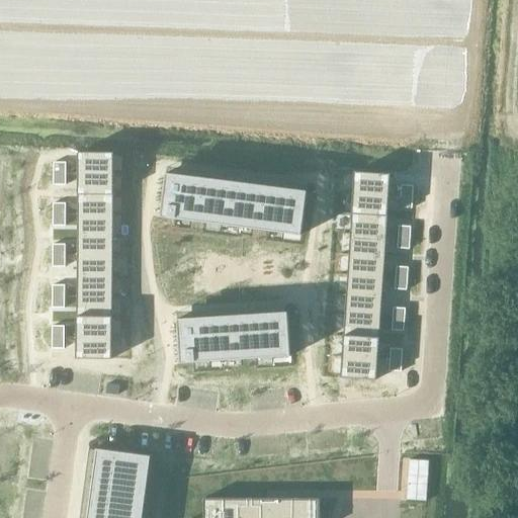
[(79,153),(78,174),(114,175),(114,154),(79,153)]
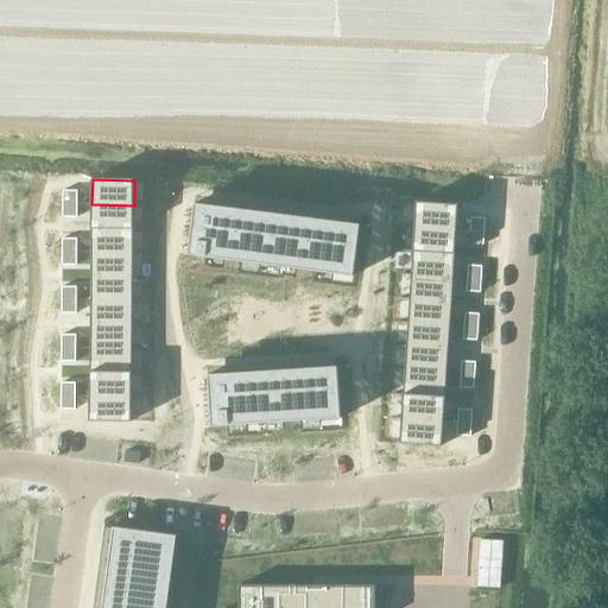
[(63,191),(63,204),(78,204),(78,191),(63,191)]
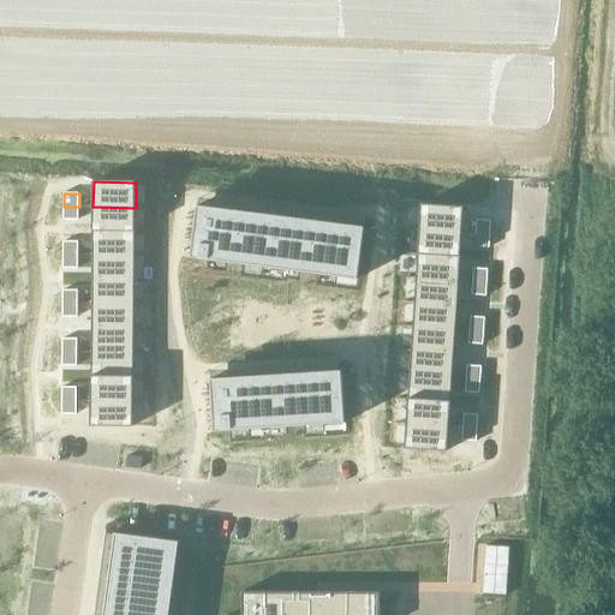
[(198,206),(192,258),(357,279),(364,227),(198,206)]
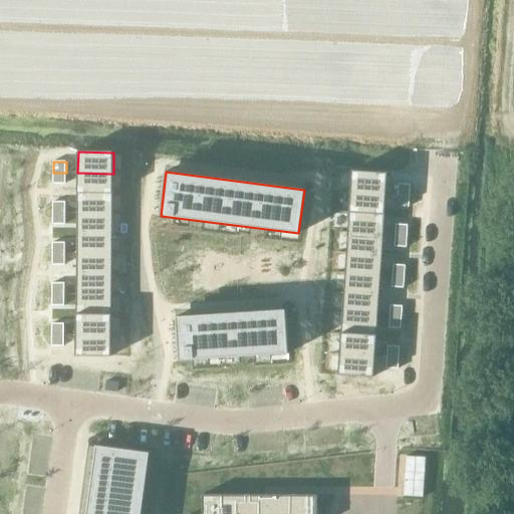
[(352,172),(350,192),(387,195),(388,174),(352,172)]
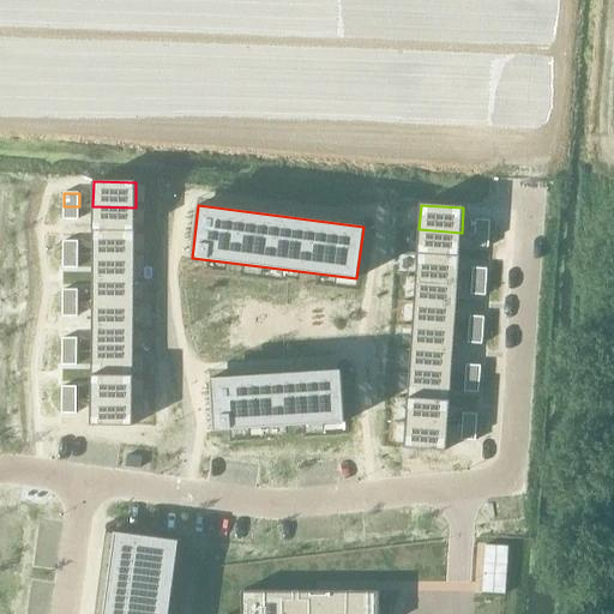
[(64,206),(64,220),(78,220),(79,206),(64,206)]
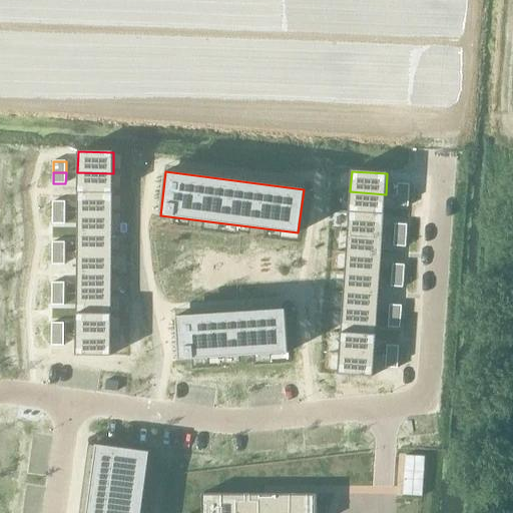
[(77,172),(77,193),(112,193),(113,173),(77,172)]
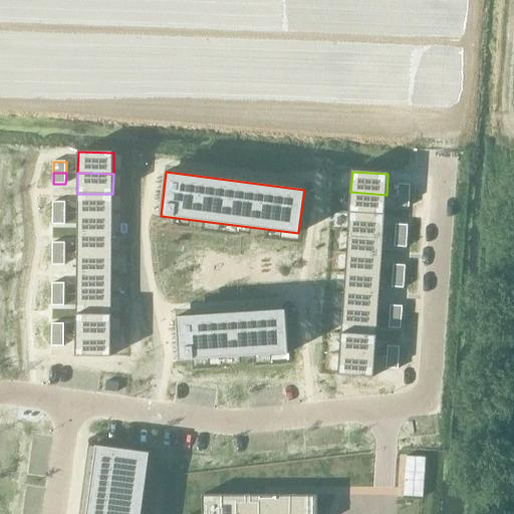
[(399,184),(398,196),(410,196),(411,185),(399,184)]
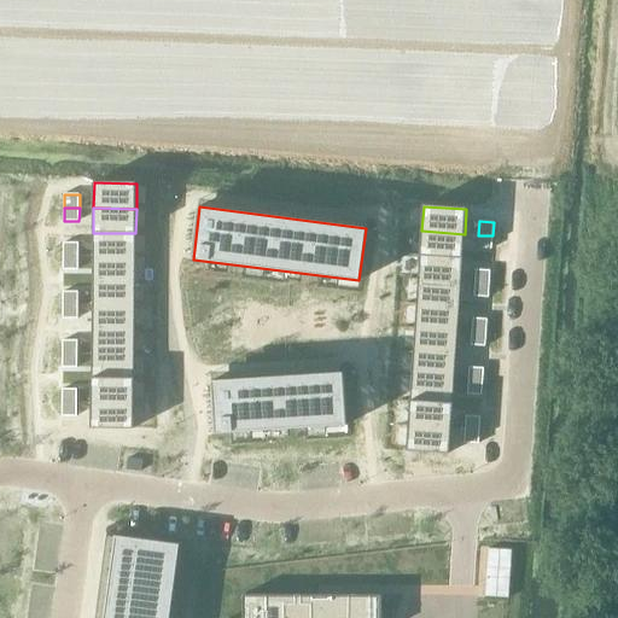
[(421,231),(420,256),(462,258),(465,234),(421,231)]
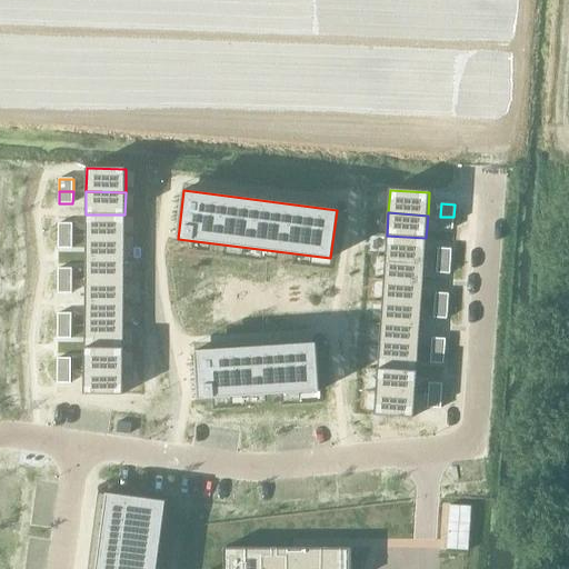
[(86,215),(86,237),(125,237),(125,215),(86,215)]
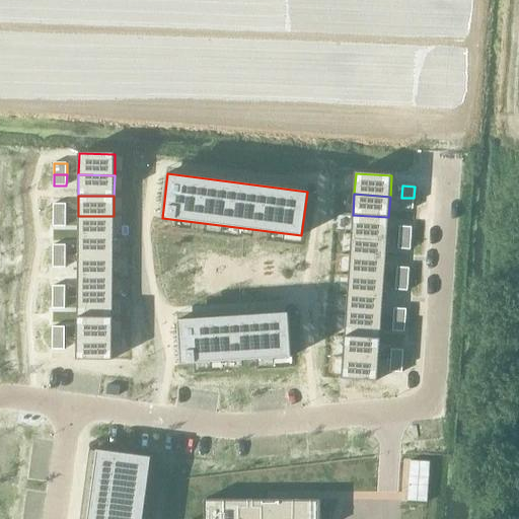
[(401,198),(401,209),(414,209),(414,198),(401,198)]
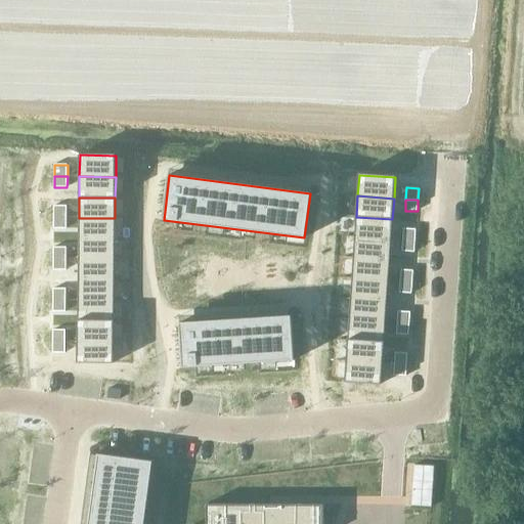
[(54,206),(54,217),(67,218),(67,206),(54,206)]
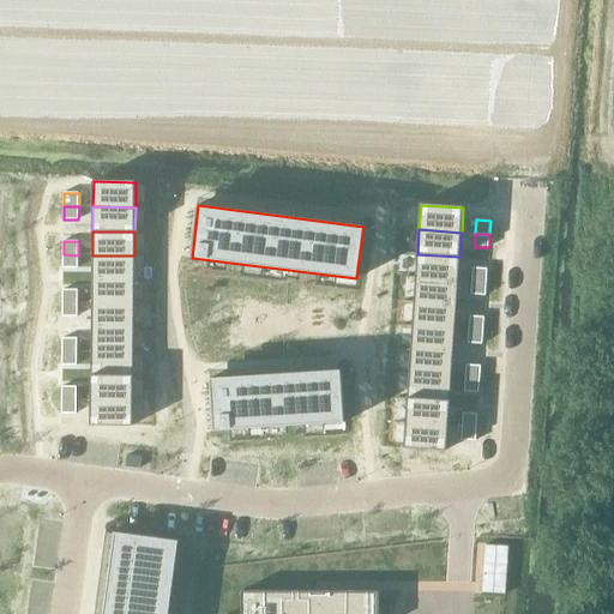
[(64,254),(64,269),(78,269),(78,256),(64,254)]
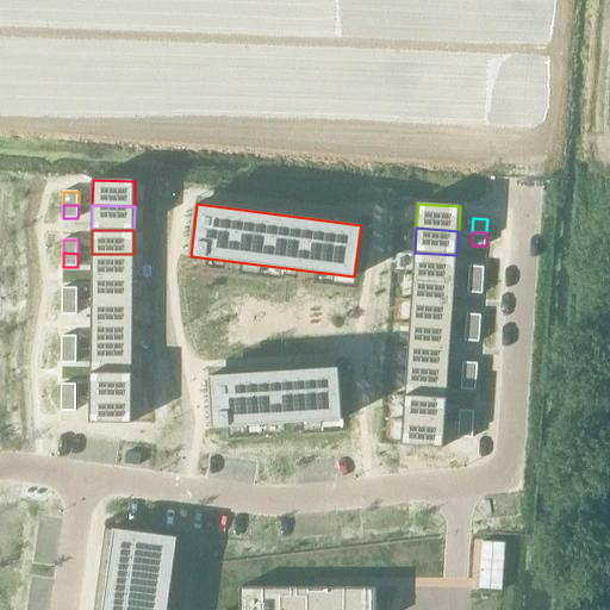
[(415,253),(414,277),(455,279),(456,255),(415,253)]
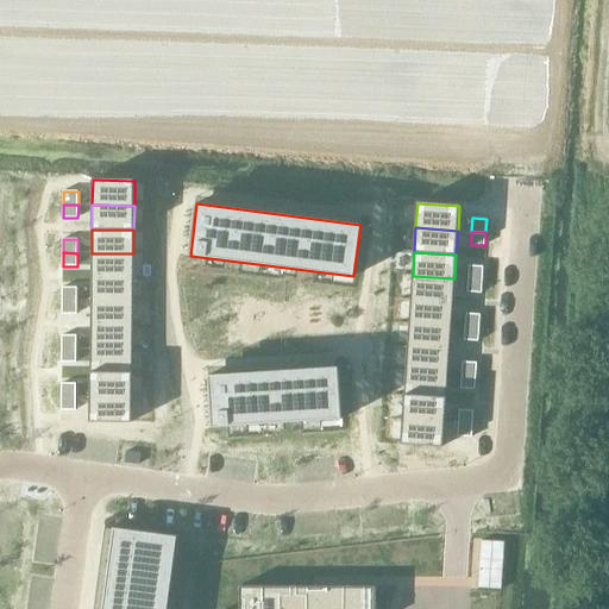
[(92,253),(92,277),(133,277),(133,253),(92,253)]
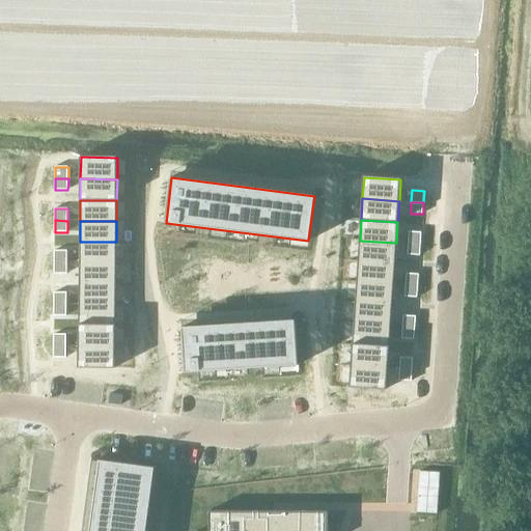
[(409,232),(409,244),(421,245),(422,233),(409,232)]
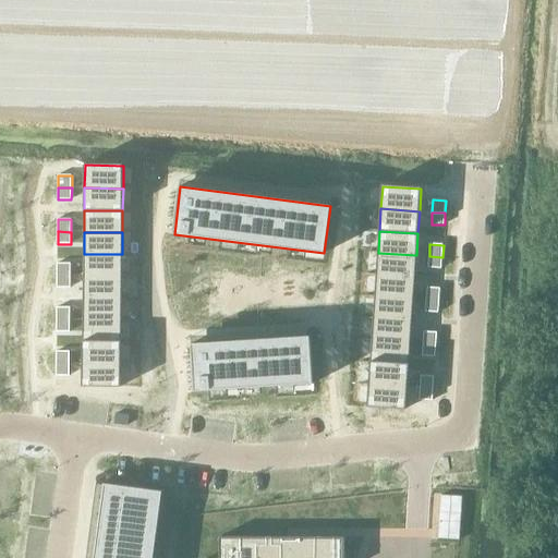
[(378,253),(376,275),(414,277),(416,255),(378,253)]
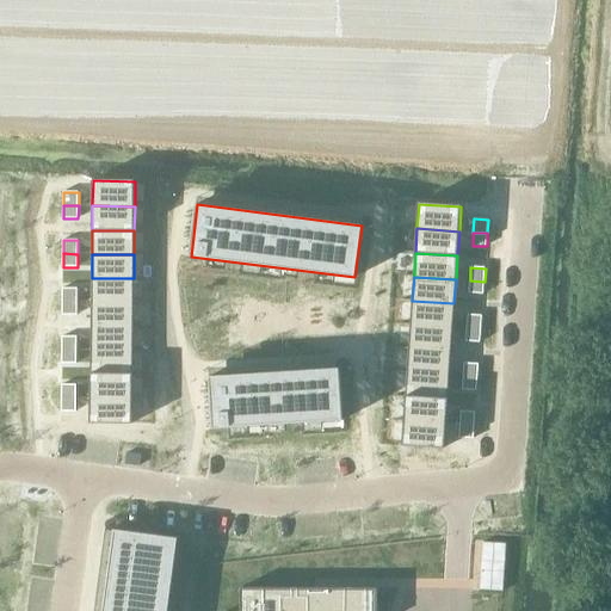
[(92,278),(92,302),(134,303),(134,278),(92,278)]
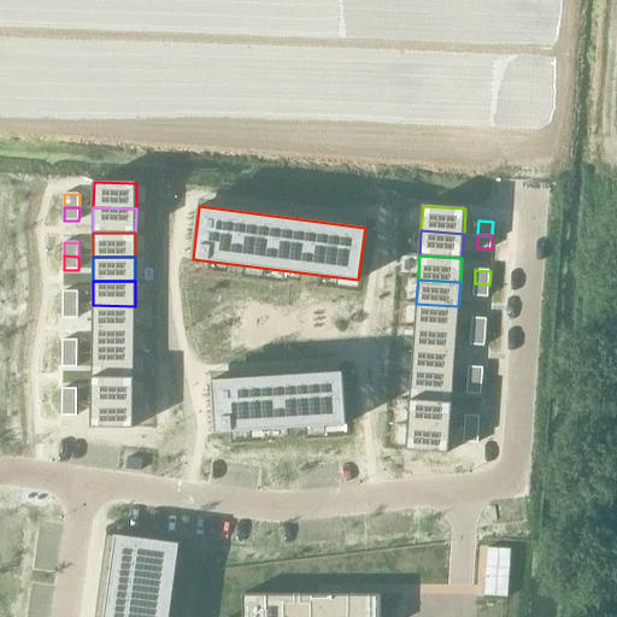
[(475,283),(474,297),(488,298),(489,285),(475,283)]
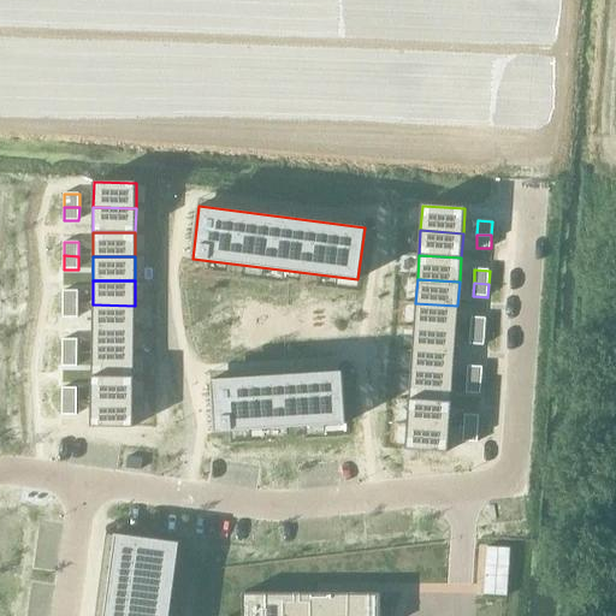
[(64,291),(64,304),(78,304),(78,291),(64,291)]
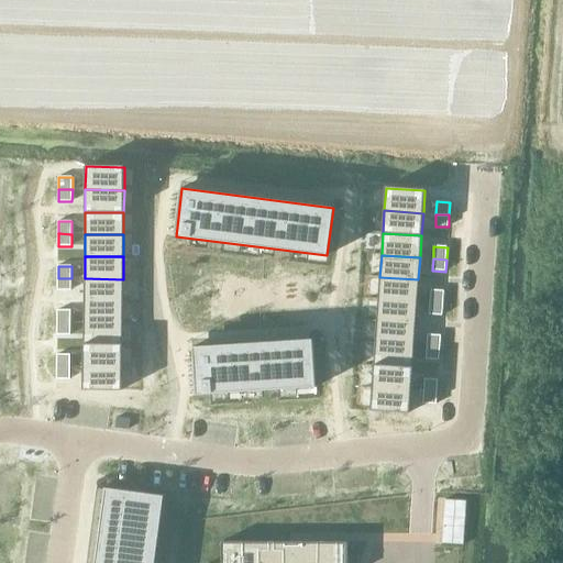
[(379,277),(378,299),(417,301),(418,279),(379,277)]
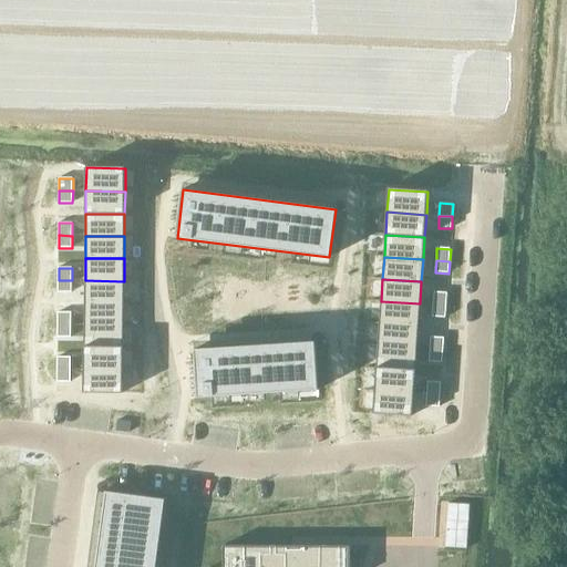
[(59,280),(59,292),(72,292),(72,280),(59,280)]
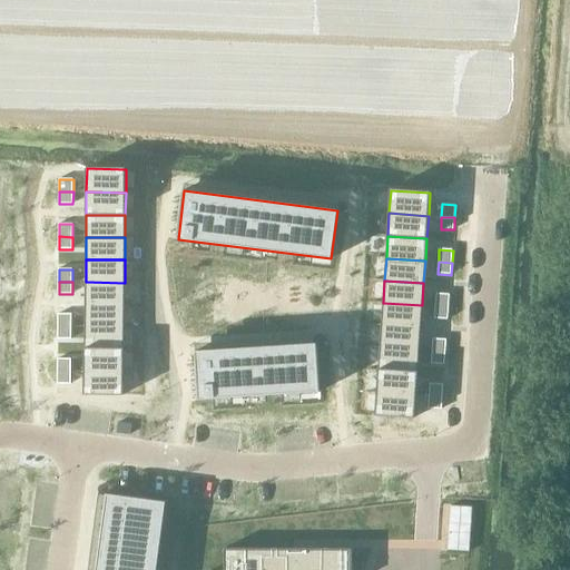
[(86,282),(85,304),(125,305),(125,283),(86,282)]
